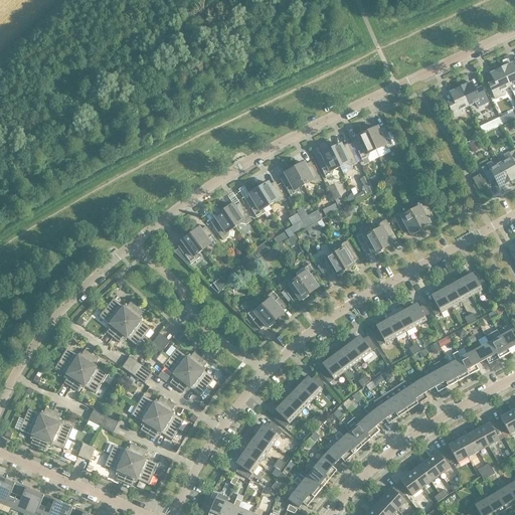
[(511,63),(501,68),(509,87),(514,83),(514,70),(514,71),(511,63)]
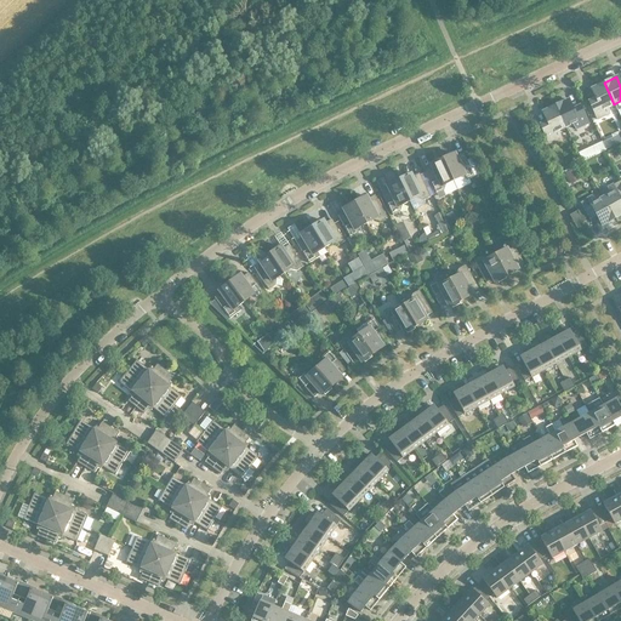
[(614,104),(604,83),(591,89),(594,98),(588,102),(597,120),(608,114),(607,108),(614,104)]
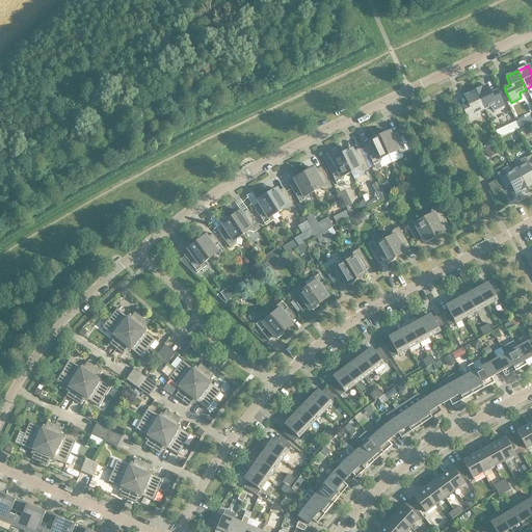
[(486,85),(475,90),(484,109),(490,107),(494,111),(503,106),(496,90),(490,94),(486,85)]
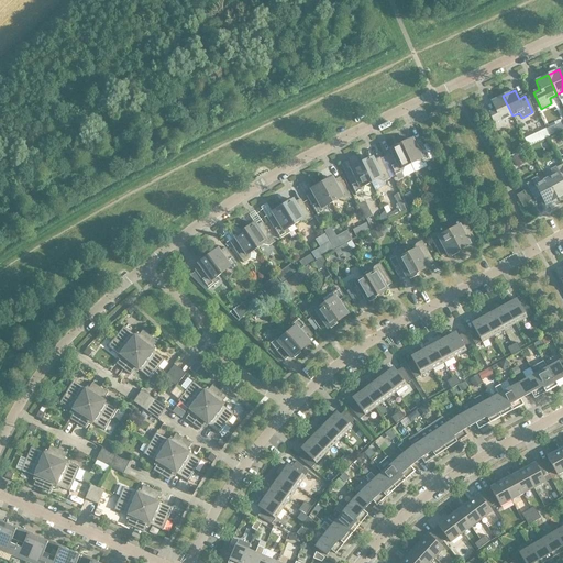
[(512,116),(503,96),(490,102),(495,110),(488,113),(496,130),(507,124),(506,119),(512,116)]
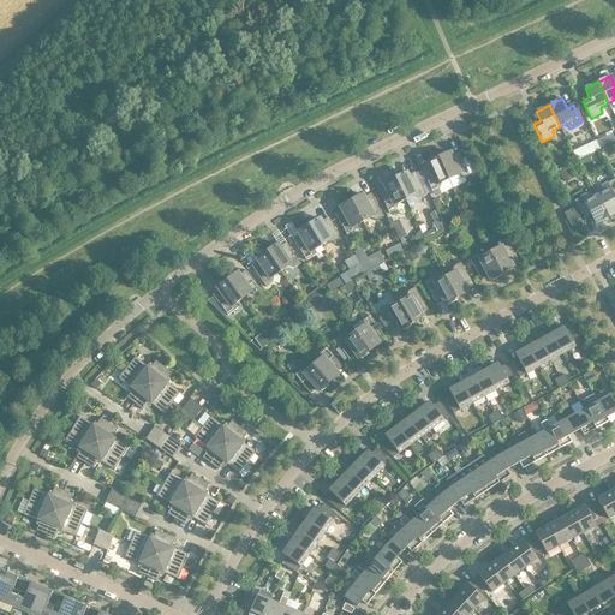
[(449,151),(437,157),(448,179),(455,177),(461,179),(469,175),(458,151),(452,155),(449,151)]
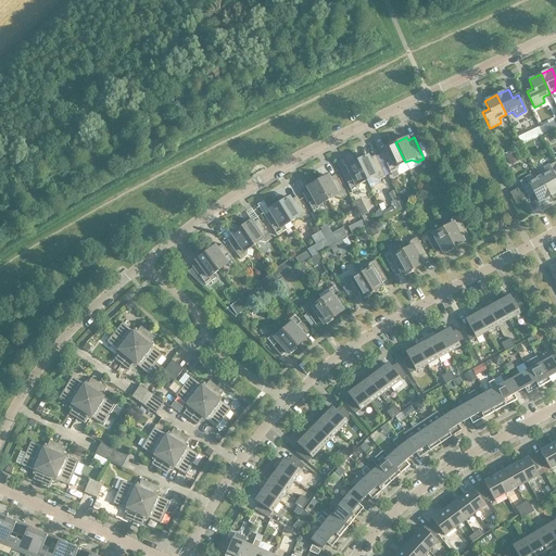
[(405,162),(395,142),(384,148),(386,151),(380,153),(390,175),(396,172),(399,165),(405,162)]
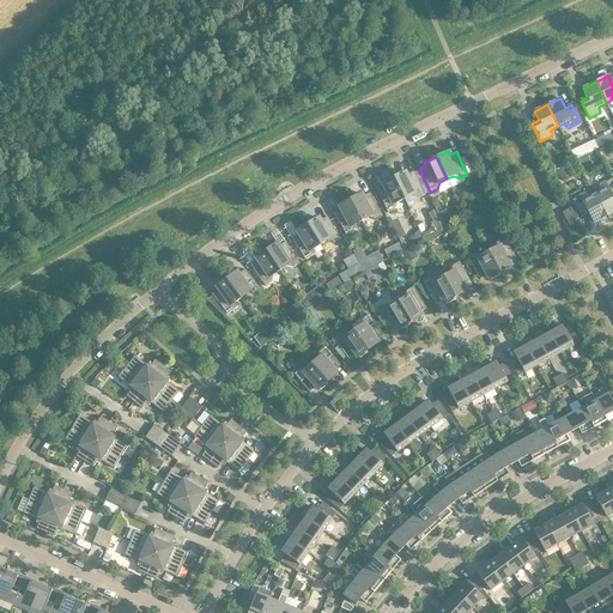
[(565,165),(556,170),(562,182),(571,177),(565,165)]
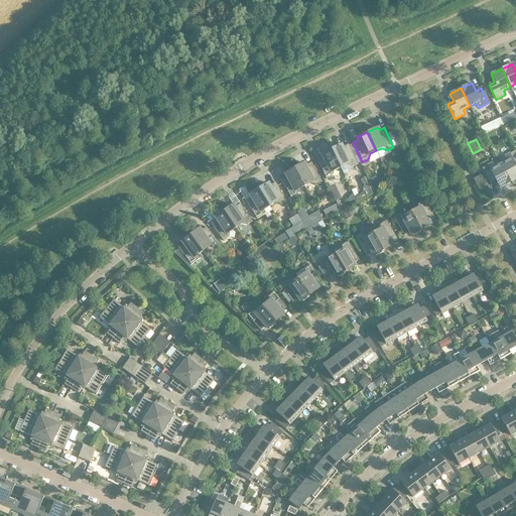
[(341,145),(331,149),(340,167),(346,165),(351,167),(357,164),(348,144),(342,147),(341,145)]
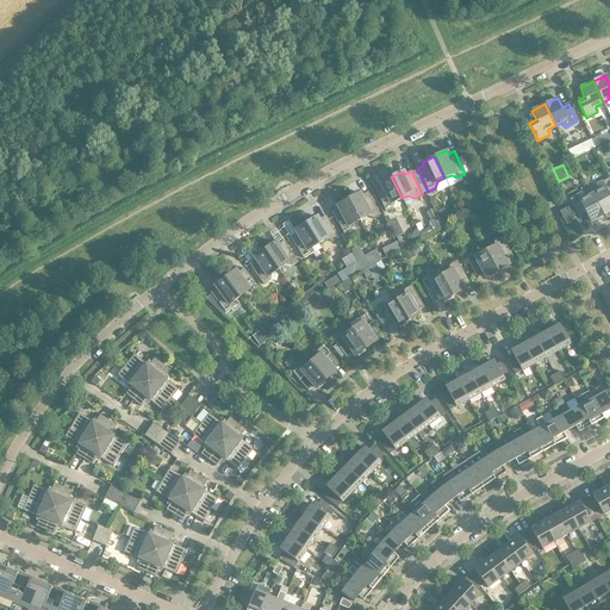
[(475,174),(467,178),(471,186),(479,182),(475,174)]
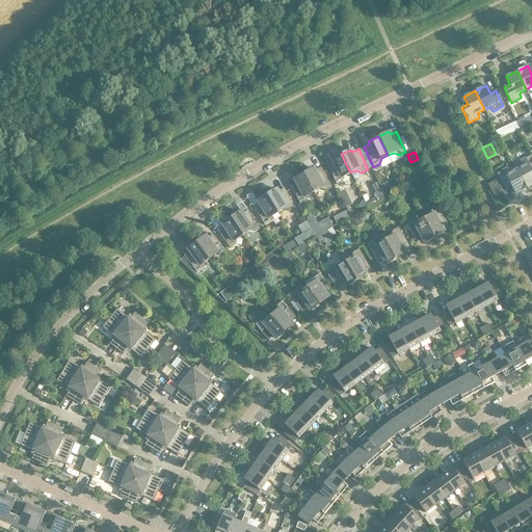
[(350,173),(341,154),(330,159),(331,162),(326,165),(336,185),(342,182),(344,176),(350,173)]
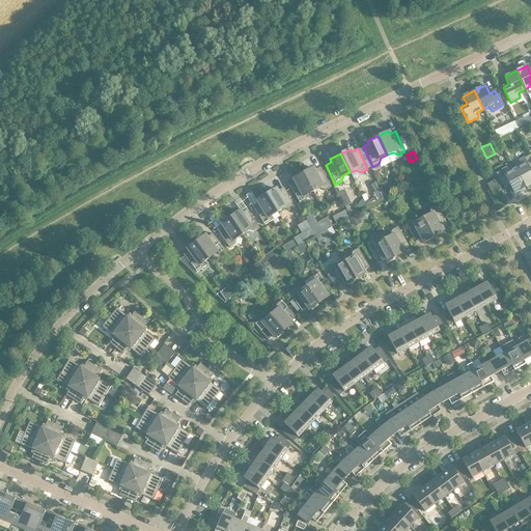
[(530,169),(530,159),(529,156),(520,161),(521,166),(515,169),(525,187),(530,184),(530,172),(530,170),(530,169)]
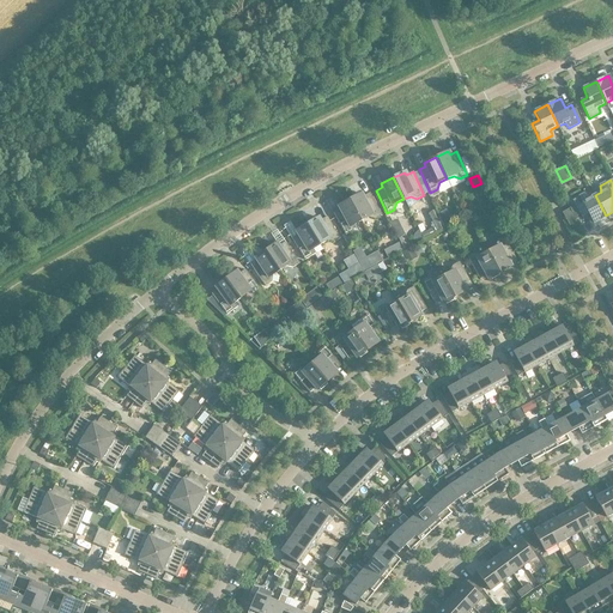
[(362,194),(350,200),(360,222),(368,218),(375,219),(382,216),(369,193),(363,196),(362,194)]
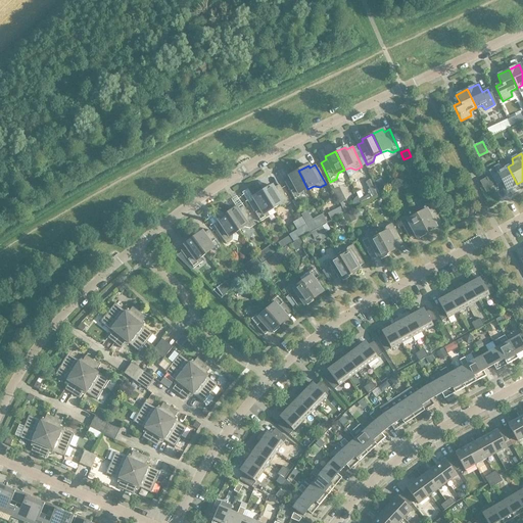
[(507,190),(517,184),(508,167),(502,170),(497,165),(488,171),(494,182),(501,179),(507,190)]
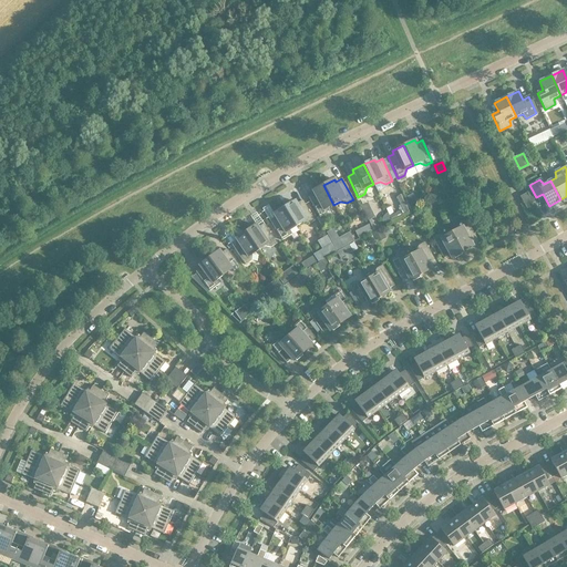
[(333,205),(323,185),(312,191),(313,194),(308,197),(319,218),(326,214),(328,208),(333,205)]
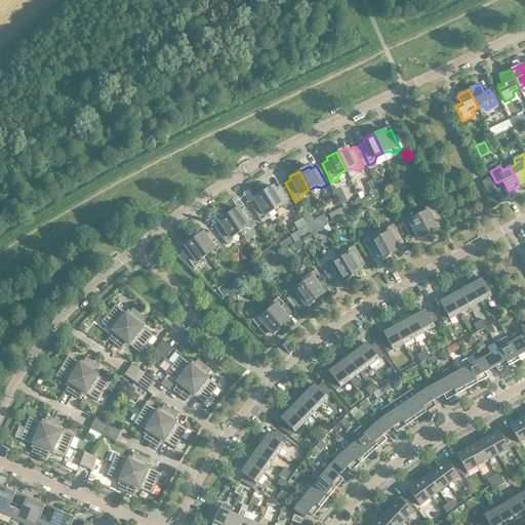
[(480,183),(487,194),(493,190),(487,178),(480,183)]
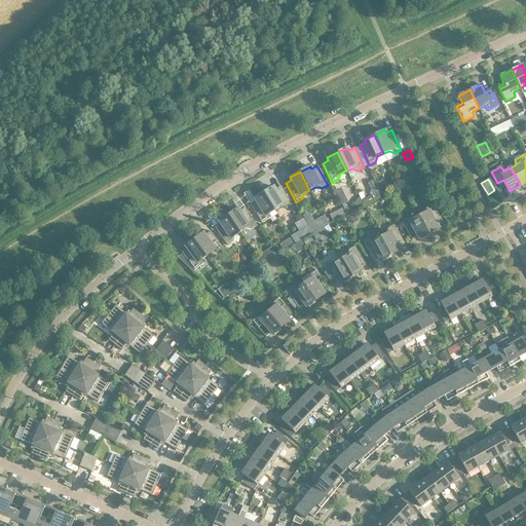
[(373,180),(368,183),(371,190),(370,191),(374,199),(380,196),(373,180)]
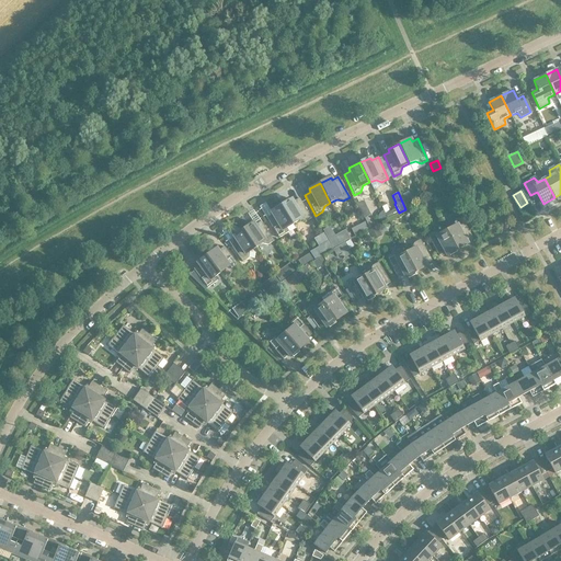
[(292,199),(281,206),(293,225),(298,220),(305,222),(311,218),(299,198),(293,202),(292,199)]
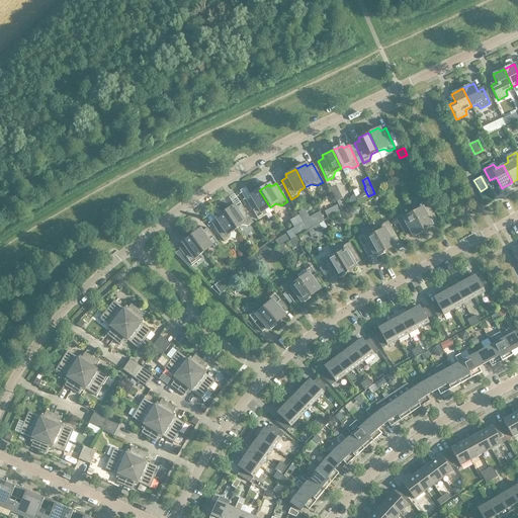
[(270,207),(259,190),(250,195),(251,198),(246,201),(257,220),(263,217),(264,210),(270,207)]
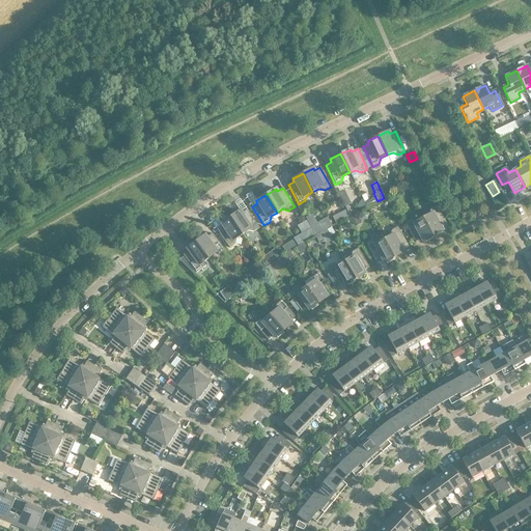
[(347,196),(341,199),(344,206),(352,203),(347,196)]
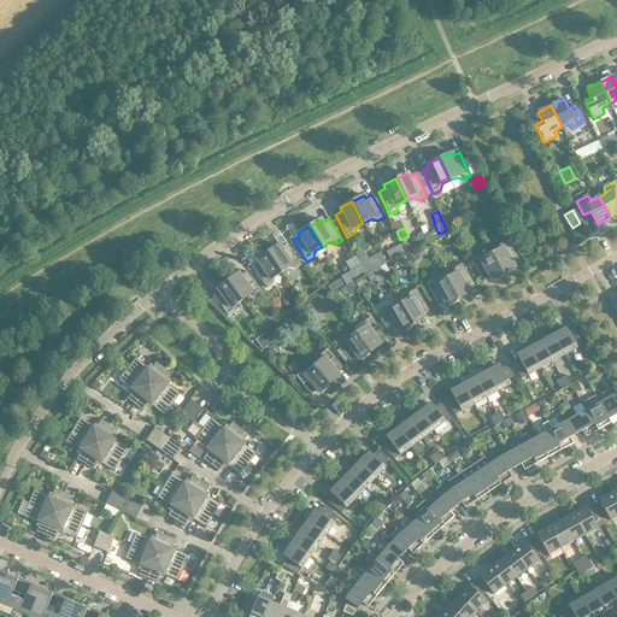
[(435,230),(423,236),(425,240),(438,235),(435,230)]
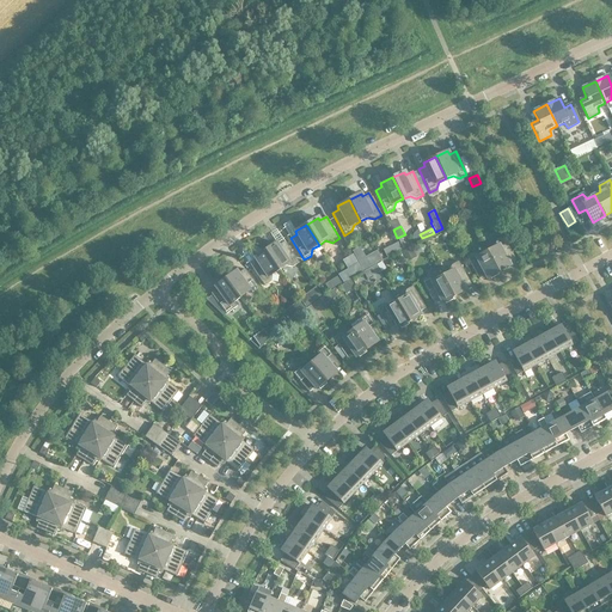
[(494,248),(488,251),(499,273),(510,267),(509,263),(515,259),(503,237),(496,242),(494,248)]
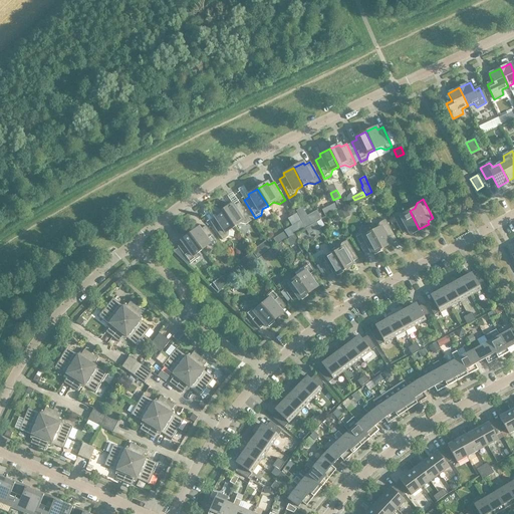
[(232,204),(223,211),(234,227),(239,224),(245,225),(251,221),(239,203),(234,207),(232,204)]
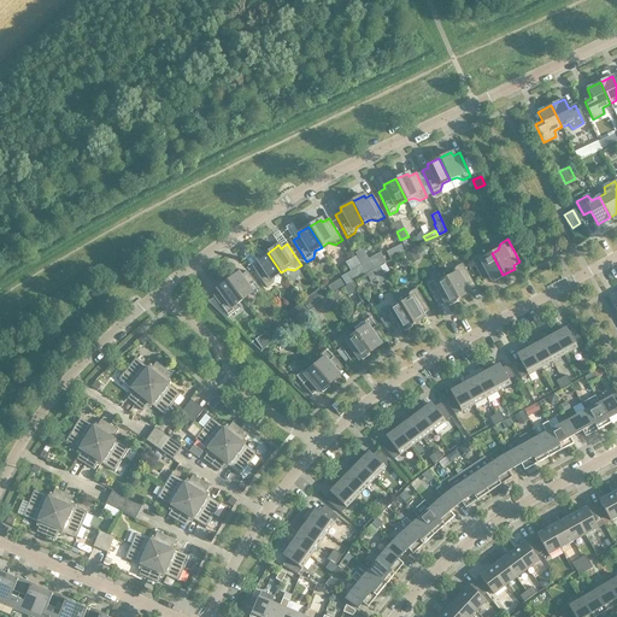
[(401,245),(395,248),(399,256),(405,252),(401,245)]
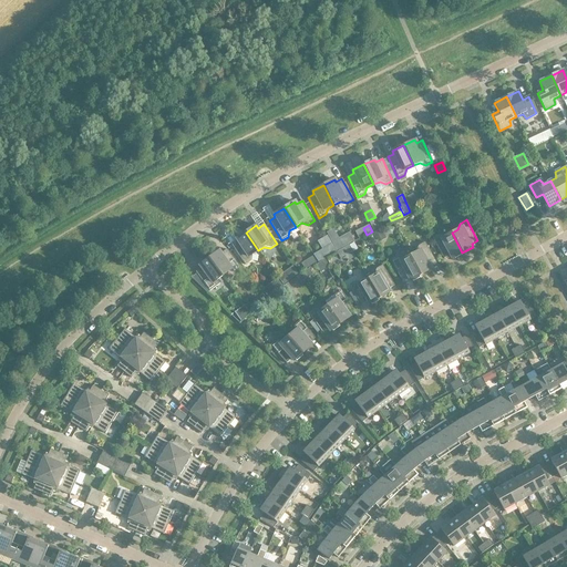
[(381,228),(371,234),(375,243),(385,237),(381,228)]
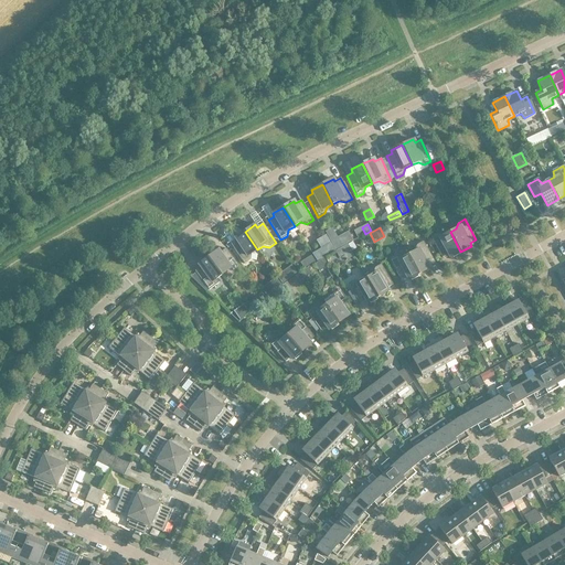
[(332,231),(324,234),(334,251),(352,241),(347,232),(337,238),(332,231)]
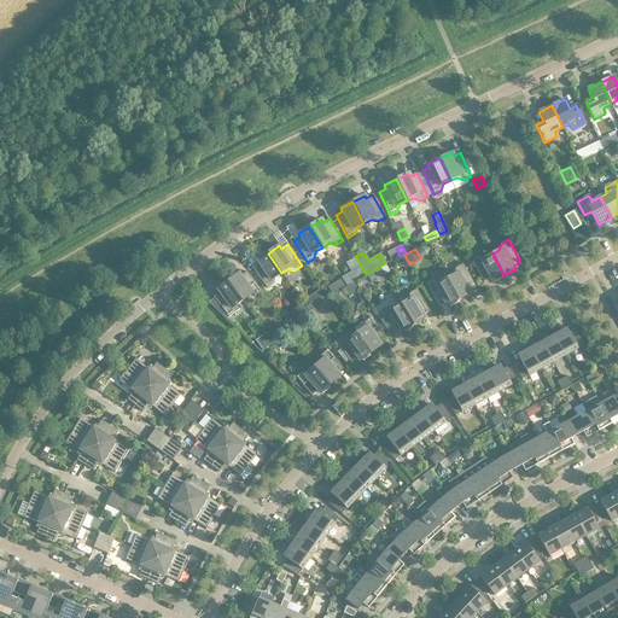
[(281,273),(268,254),(256,261),(258,263),(252,268),(267,289),(273,285),(275,278),(281,273)]
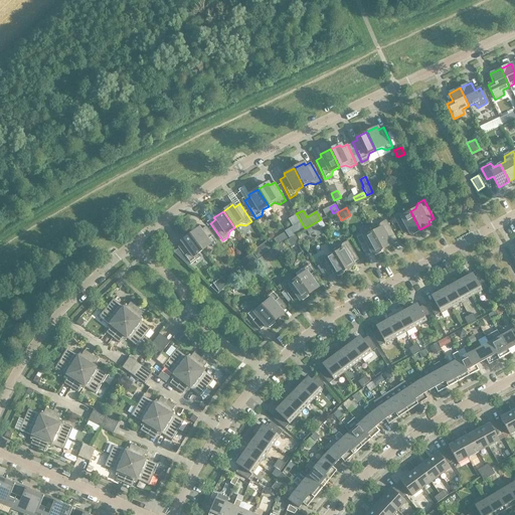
[(419,229),(410,211),(404,214),(398,213),(392,216),(402,235),(408,232),(409,234),(419,229)]
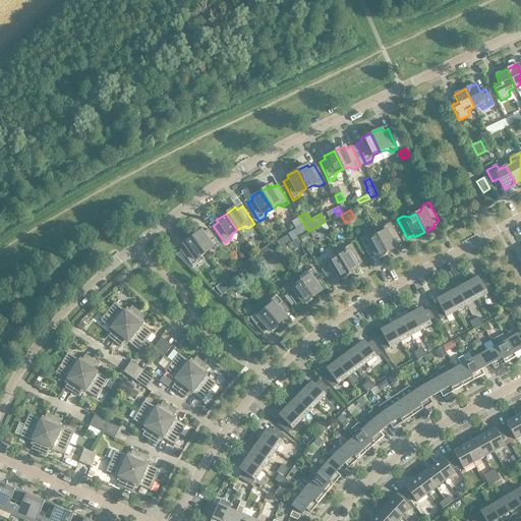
[(299,217),(291,222),(295,230),(304,225),(299,217)]
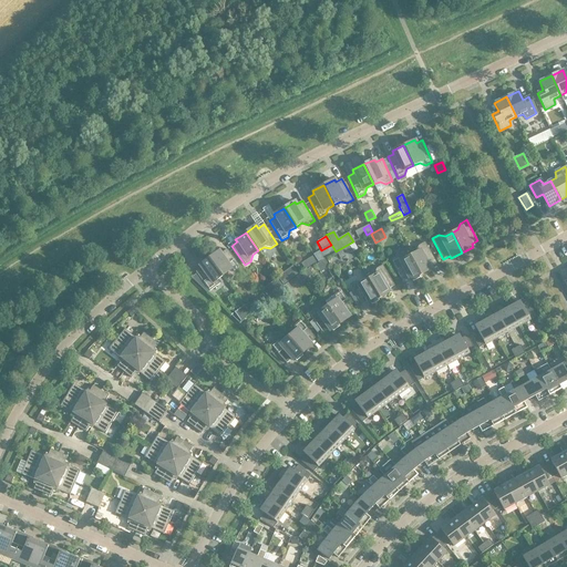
[(416,253),(410,256),(421,275),(431,269),(430,267),(435,264),(424,243),(418,246),(416,253)]
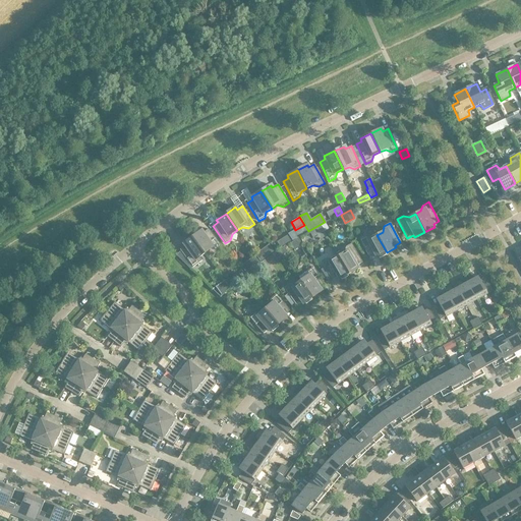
[(200,231),(191,237),(204,253),(209,249),(215,250),(221,246),(208,229),(203,233),(200,231)]
